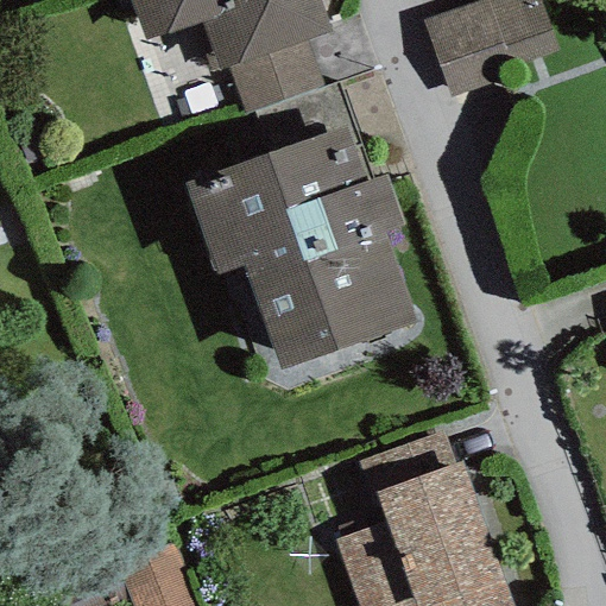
[(332,32),(320,0),(131,0),(144,42),(204,21),(220,69),(231,65),(309,39),(332,32)]
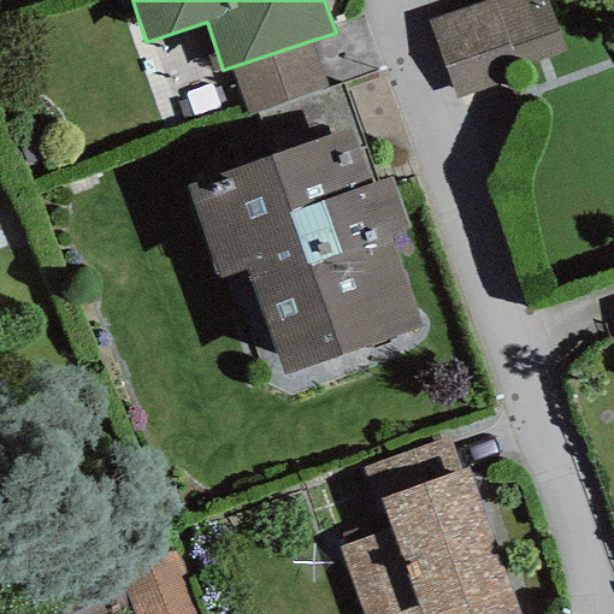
[(486,0),(429,19),(455,99),(521,77),(518,66),(564,51),(547,0),(486,0)]
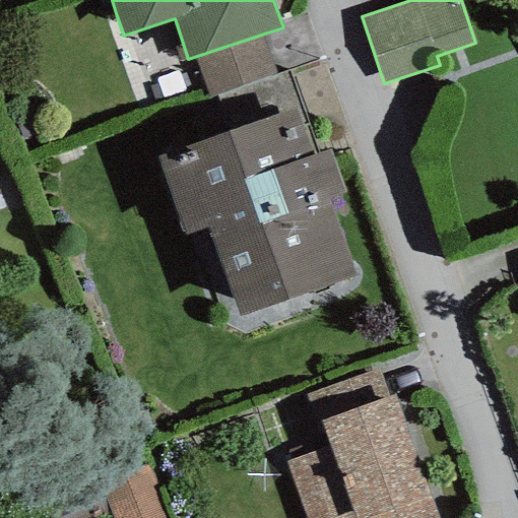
[(277,72),(264,34),(197,56),(209,94),(277,72)]
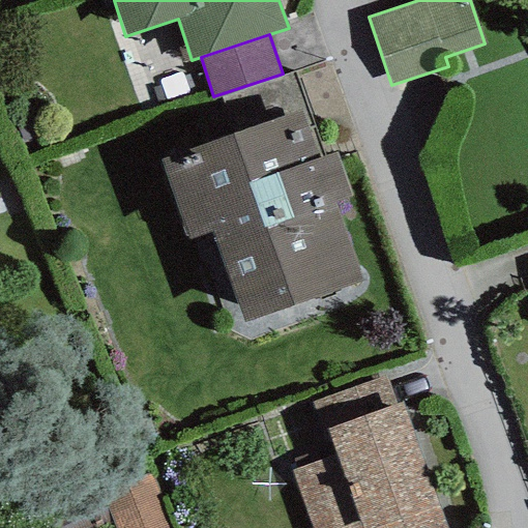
[(319,158),(301,108),(159,158),(188,240),(213,232),(245,321),(362,280),(334,201),(319,158)]
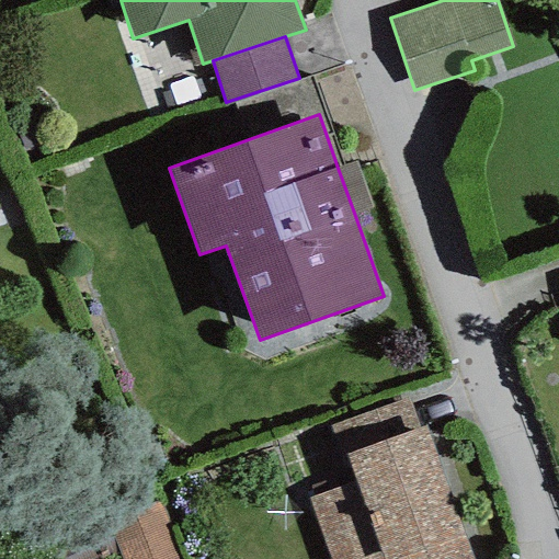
[(338,168),(354,213),(374,206),(357,161),(338,168)]
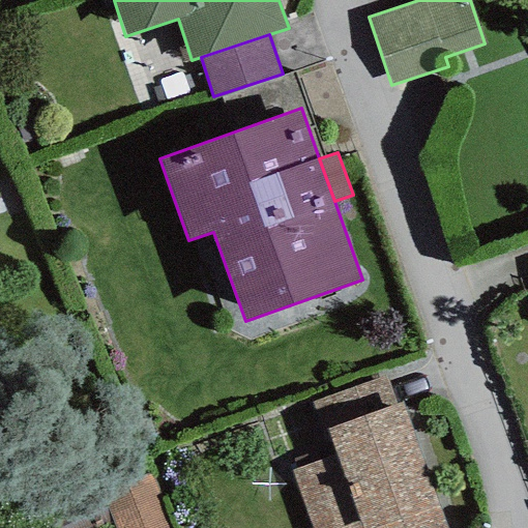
[(322,430),(398,403),(387,373),(312,400),(322,430)]
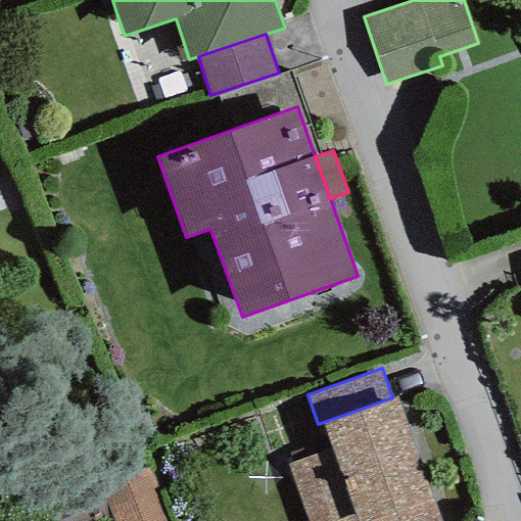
[(392,397),(318,424),(327,450),(288,464),(309,520),(443,520),(398,395),(392,397)]
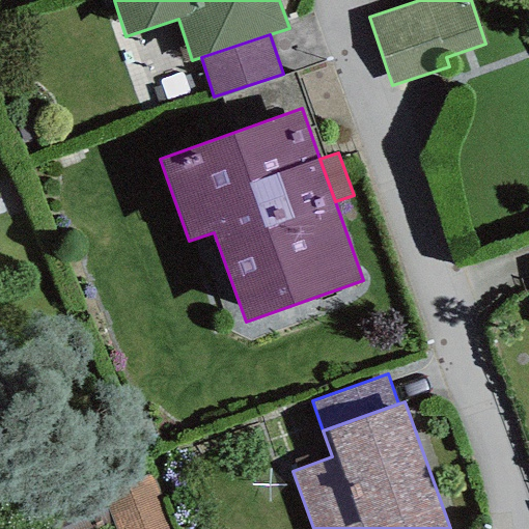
[(102,490),(116,528),(171,528),(148,471),(102,490)]
